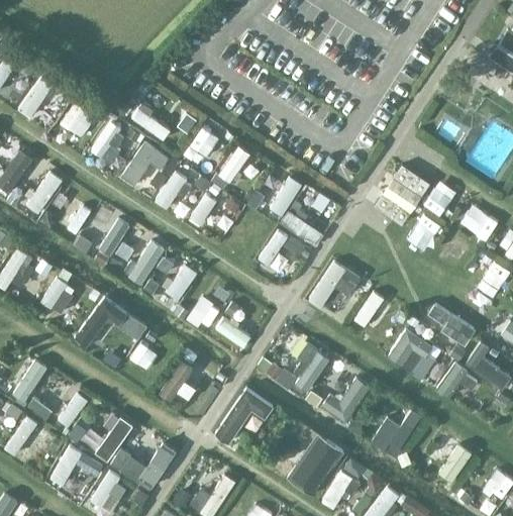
[(278,0),(268,18),(277,24),(291,0),(278,0)]
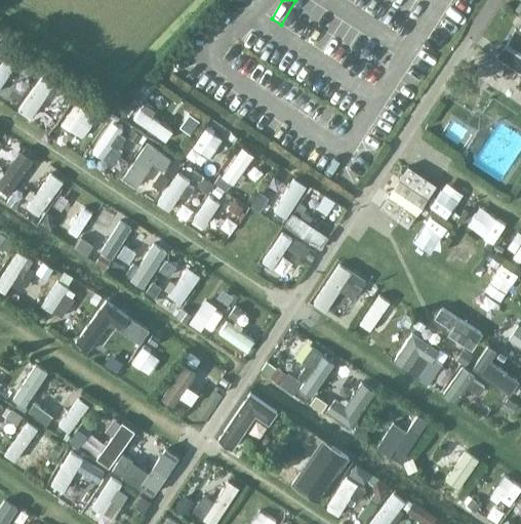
[(520,30),(519,29),(501,55),(520,68),(520,30)]
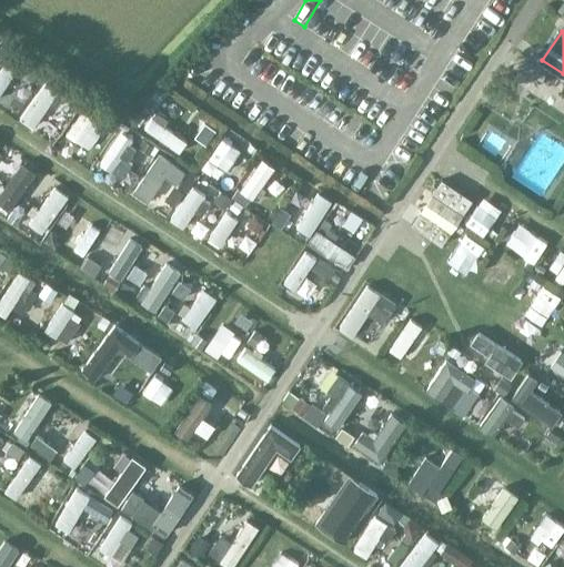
[(197,64),(215,51),(209,42),(190,56),(197,64)]
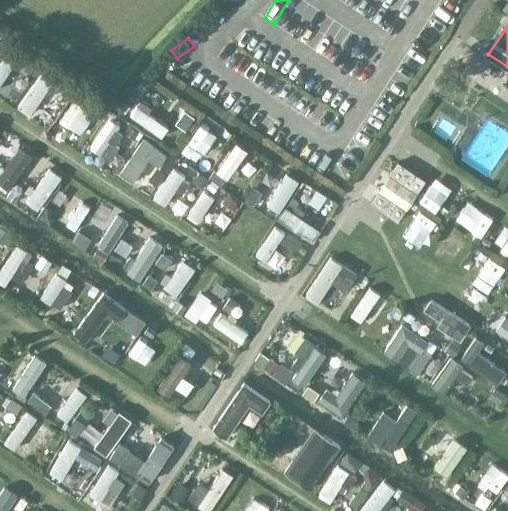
[(15,107),(30,117),(53,83),(38,73),(15,107)]
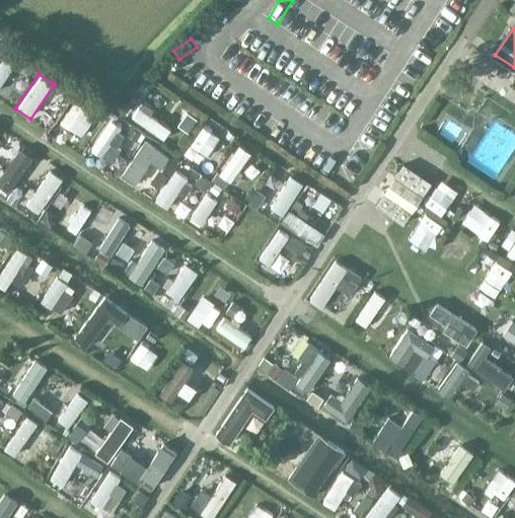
[(64,88),(75,96),(82,87),(71,78),(64,88)]
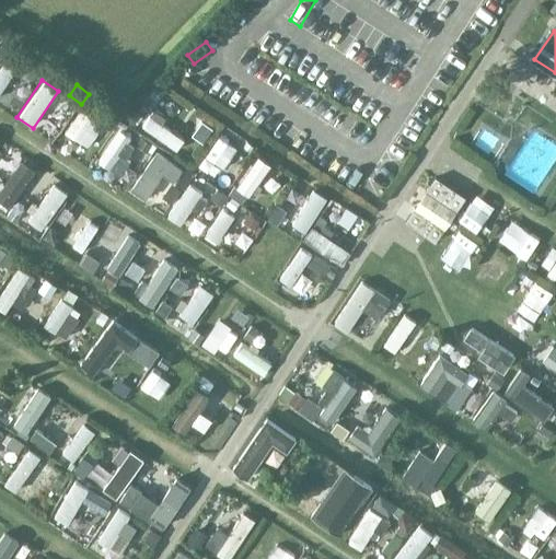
[(177,152),(185,140),(148,117),(140,129),(177,152)]
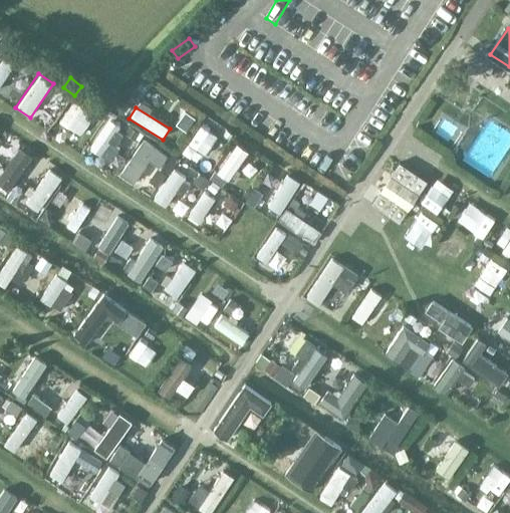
[(189,111),(181,123),(191,131),(200,118),(189,111)]
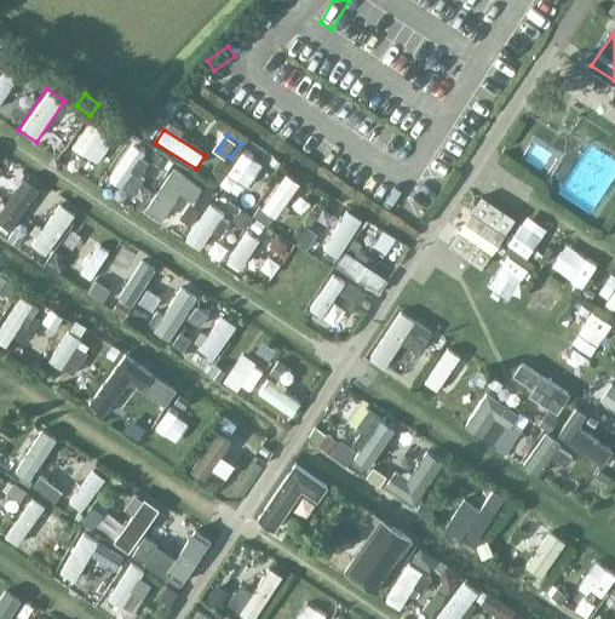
[(126,144),(105,182),(121,190),(142,153),(126,144)]
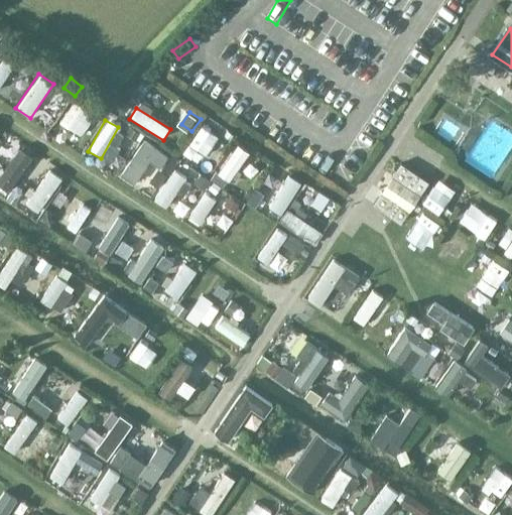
[(176,151),(188,165),(224,134),(212,120),(176,151)]
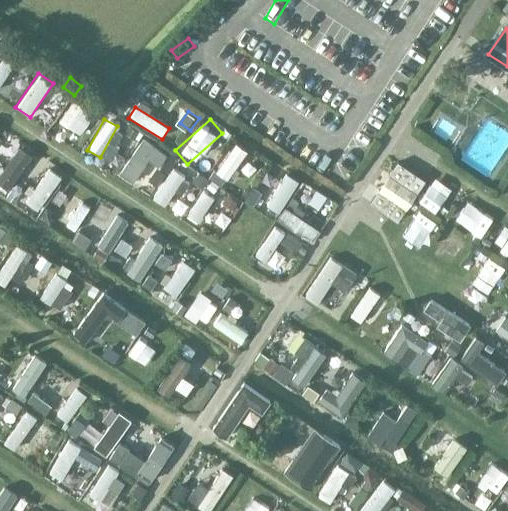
[(138,137),(142,131),(132,124),(128,130),(138,137)]
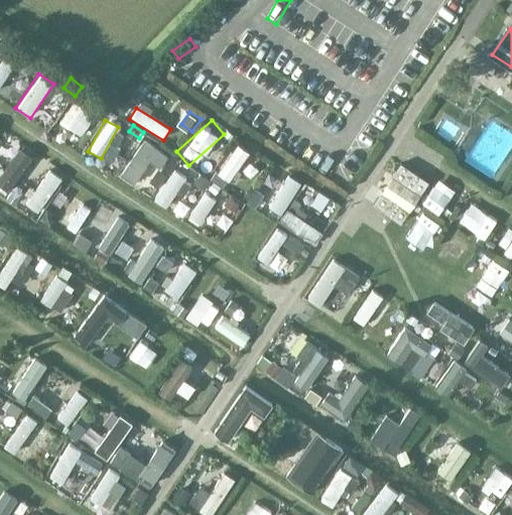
[(0,128),(0,144),(11,145),(12,129),(0,128)]
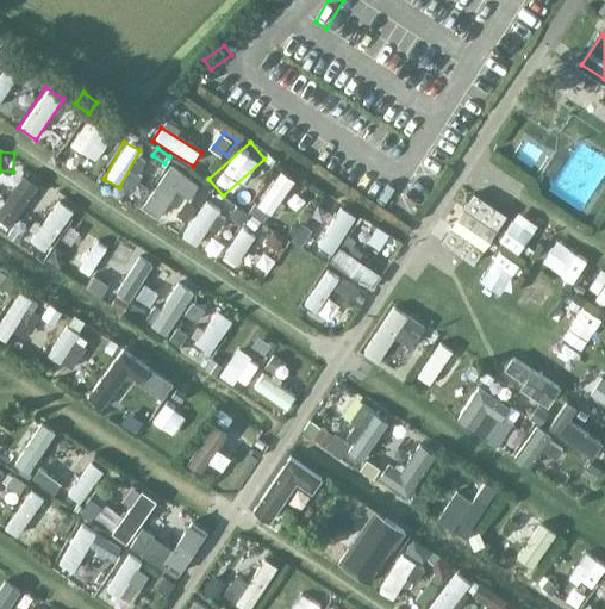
[(166,167),(144,211),(178,227),(198,182),(166,167)]
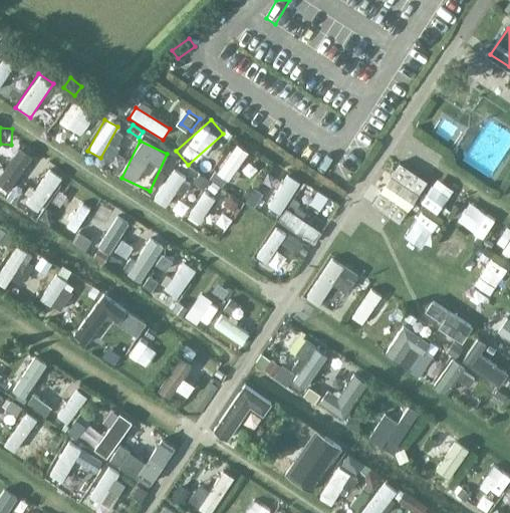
[(0,180),(8,187),(32,157),(21,148),(0,173),(0,180)]
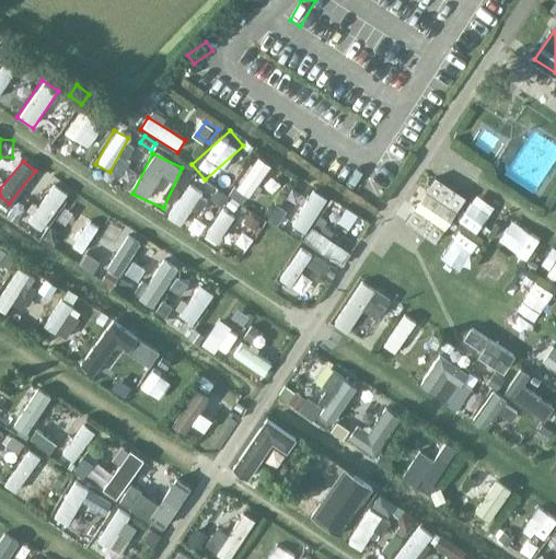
[(440,175),(409,220),(439,241),(470,196),(440,175)]
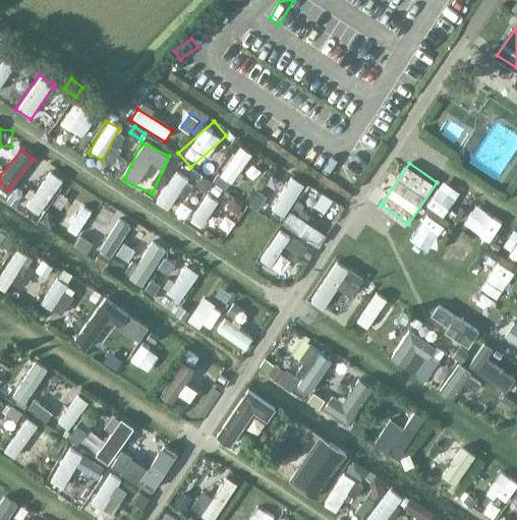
[(24,206),(39,216),(62,179),(48,170),(24,206)]
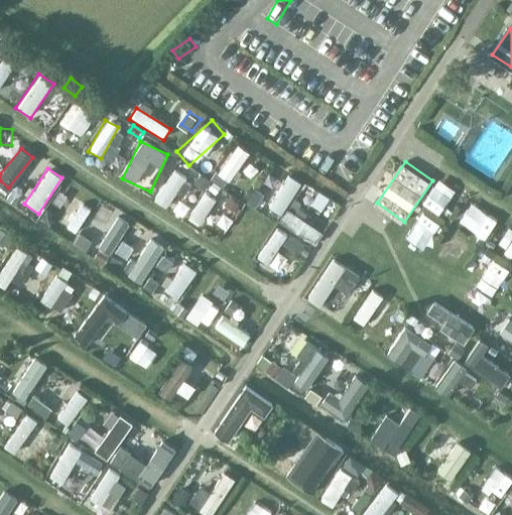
[(172,169),(153,201),(166,209),(185,178),(172,169)]
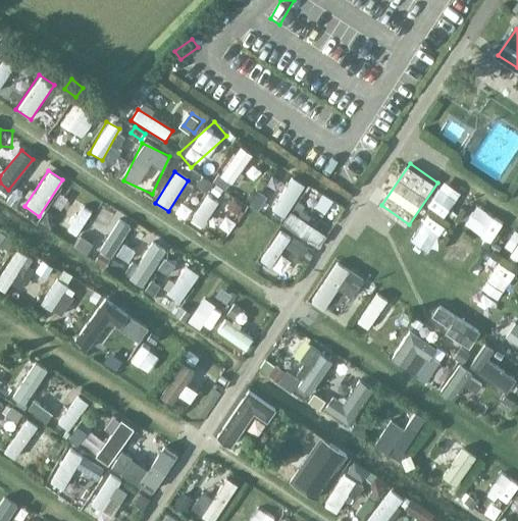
[(234,180),(221,172),(217,178),(228,187),(234,180)]
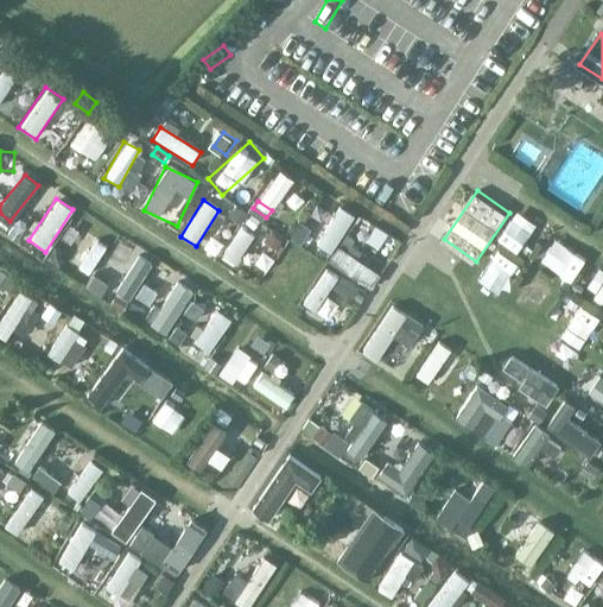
[(246,221),(253,212),(251,210),(241,203),(234,213),(246,221)]
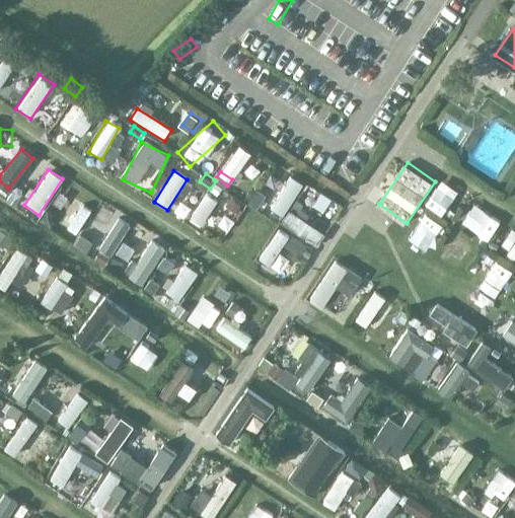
[(290,176),(271,212),(284,219),(303,183),(290,176)]
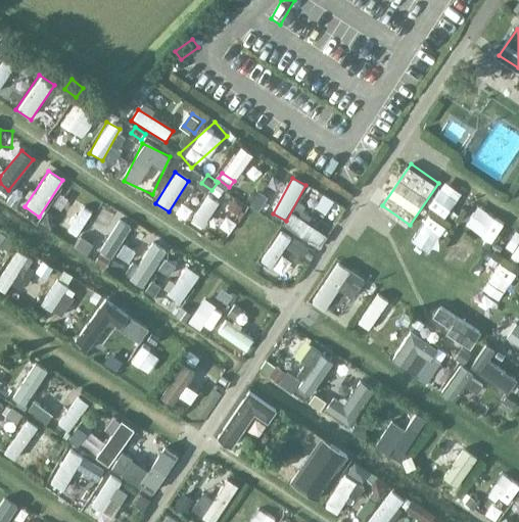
[(221,183),(216,190),(223,195),(228,188),(221,183)]
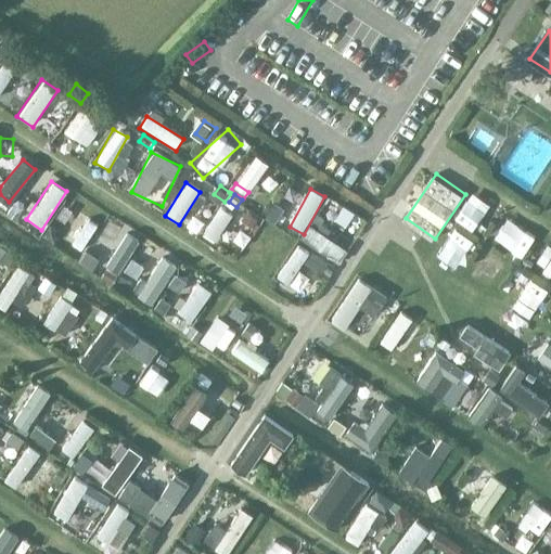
[(279,203),(269,217),(279,223),(289,209),(279,203)]
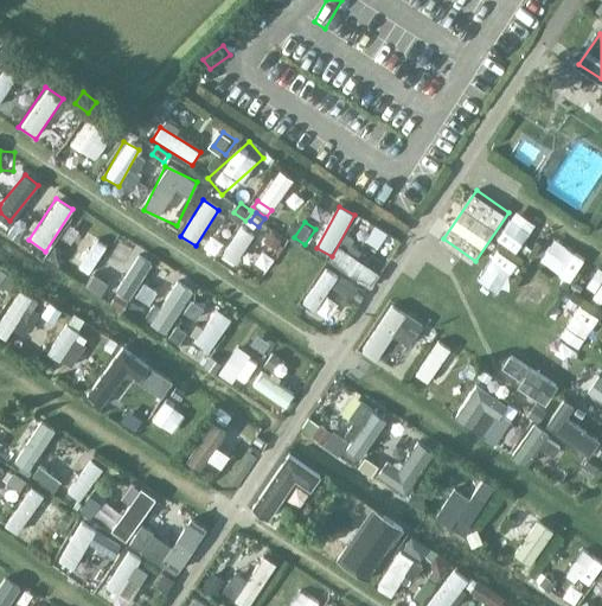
[(13,233),(25,241),(30,233),(18,225),(13,233)]
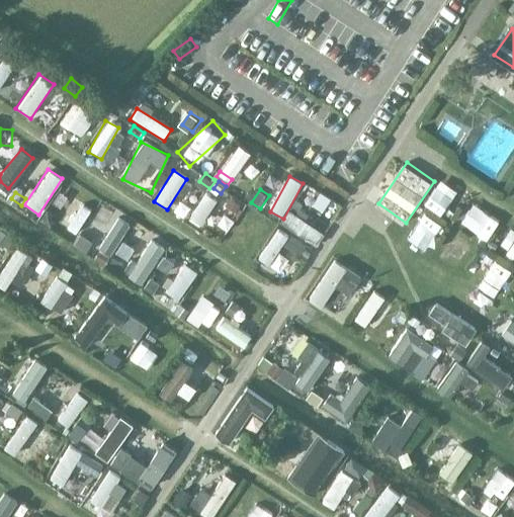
[(200,225),(215,199),(204,193),(190,219),(200,225)]
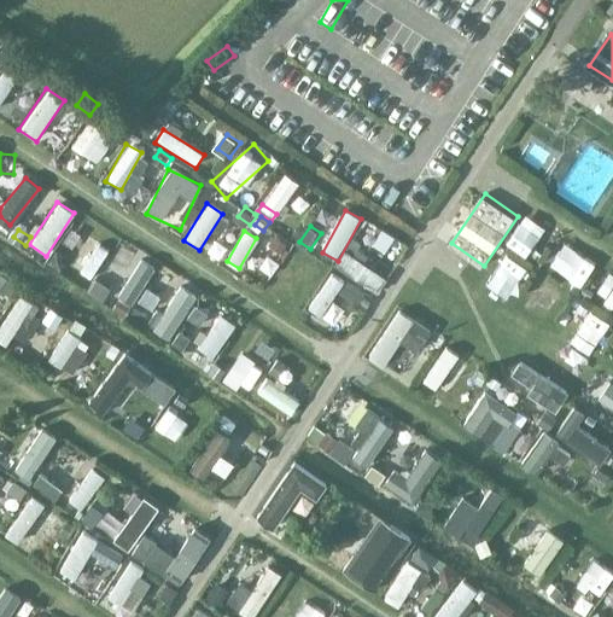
[(87,278),(115,243),(103,234),(76,268),(87,278)]
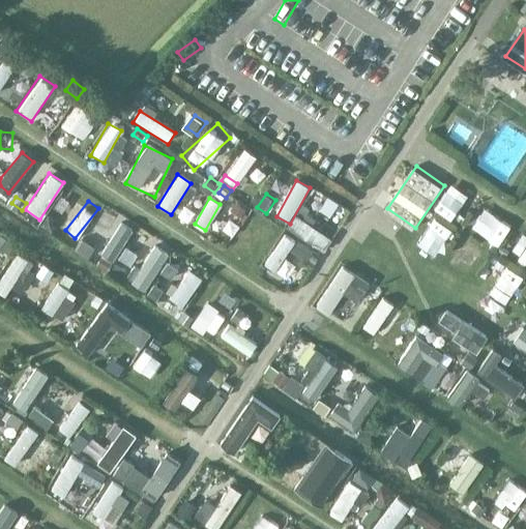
[(247,219),(254,208),(242,201),(235,213),(247,219)]
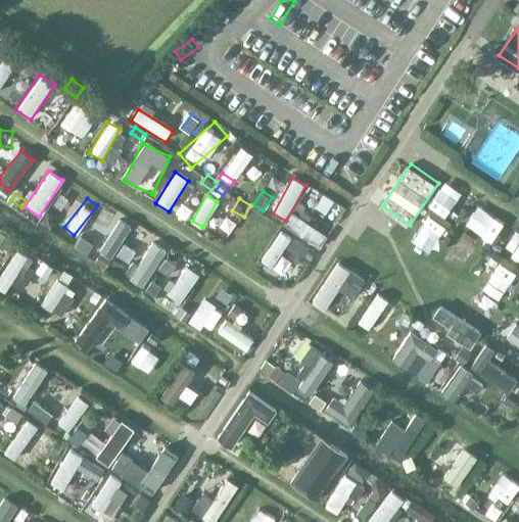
[(59,217),(51,211),(44,222),(54,229),(59,223),(59,217)]
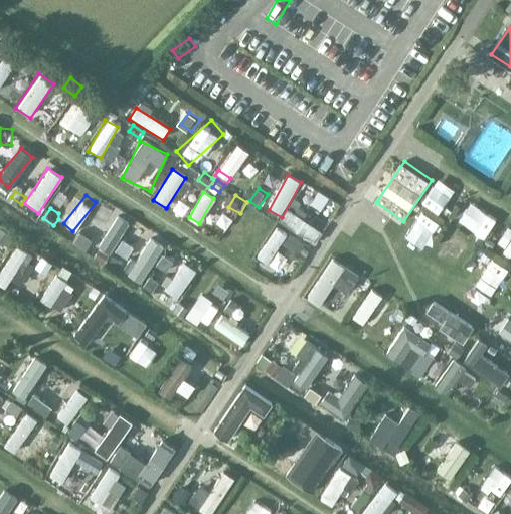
[(259,229),(267,217),(253,209),(245,221),(259,229)]
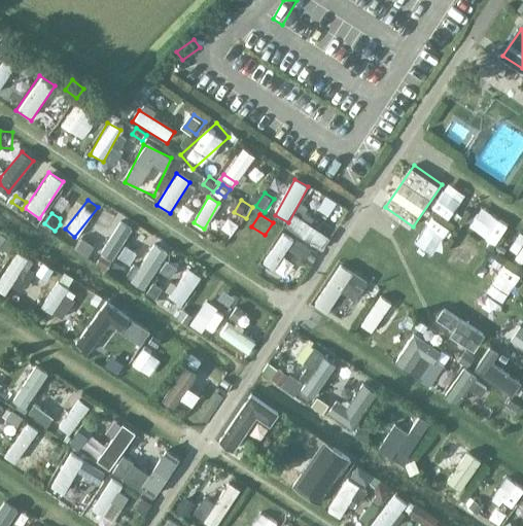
[(293,216),(286,228),(321,251),(328,240),(293,216)]
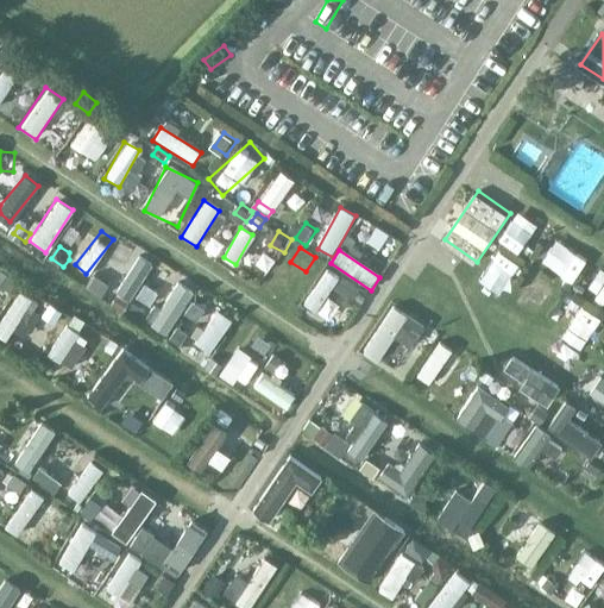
[(561,286),(578,264),(559,250),(543,271),(561,286)]
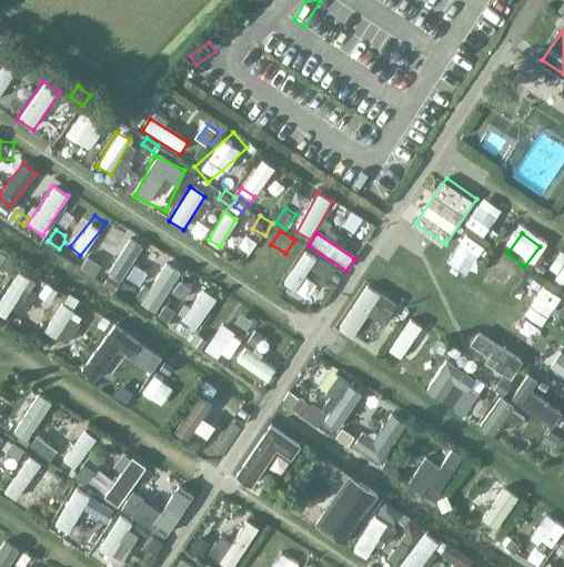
[(92,253),(104,260),(112,247),(100,241),(92,253)]
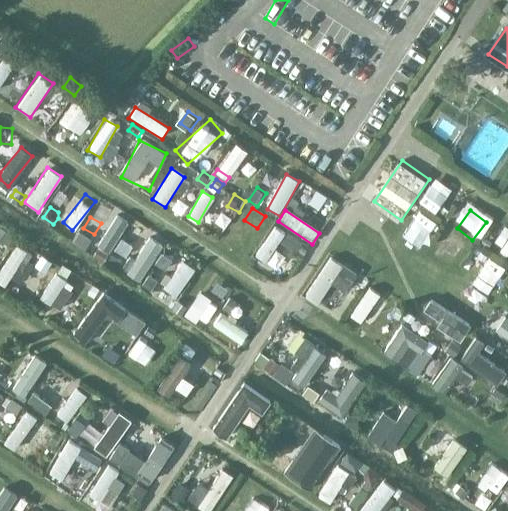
[(0,236),(7,243),(14,234),(4,226),(0,231),(0,236)]
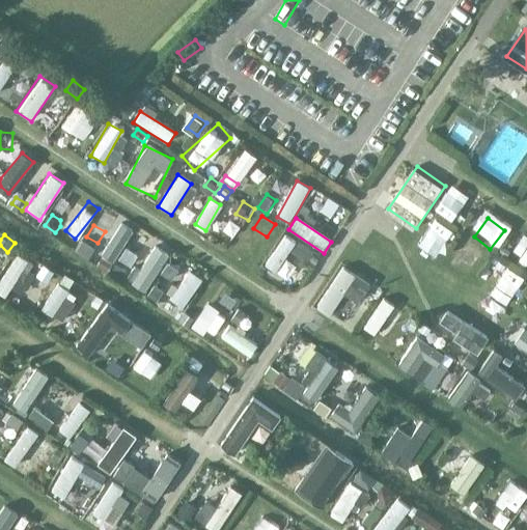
[(265,268),(275,275),(297,242),(286,235),(265,268)]
